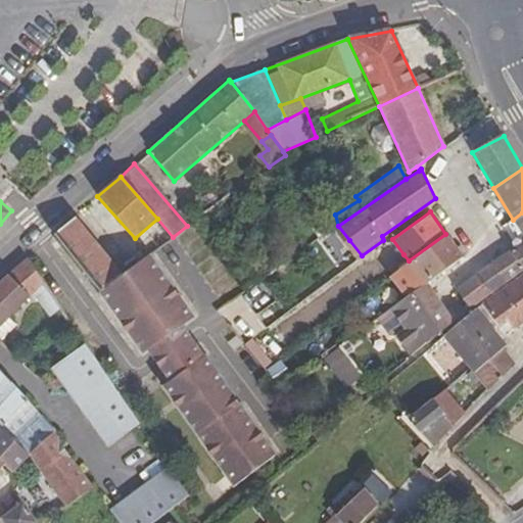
[(510,250),(491,264),(505,283),(522,269),(522,212),(513,220),(522,236),(522,246),(518,249),(513,254),(510,250)]
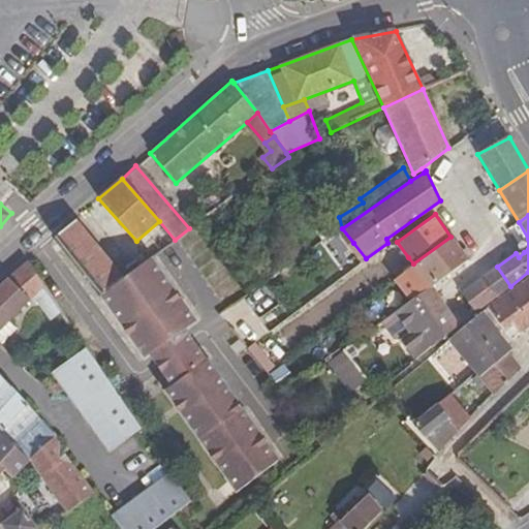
[(99,293),(122,278),(74,220),(54,238),(99,293)]
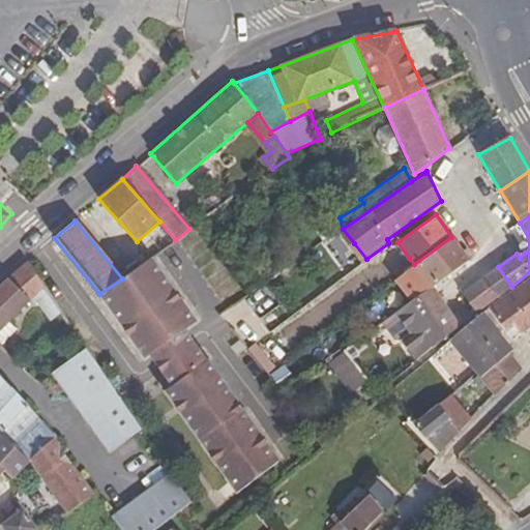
[(529,249),(529,239),(520,223),(509,231),(525,253),(529,249)]
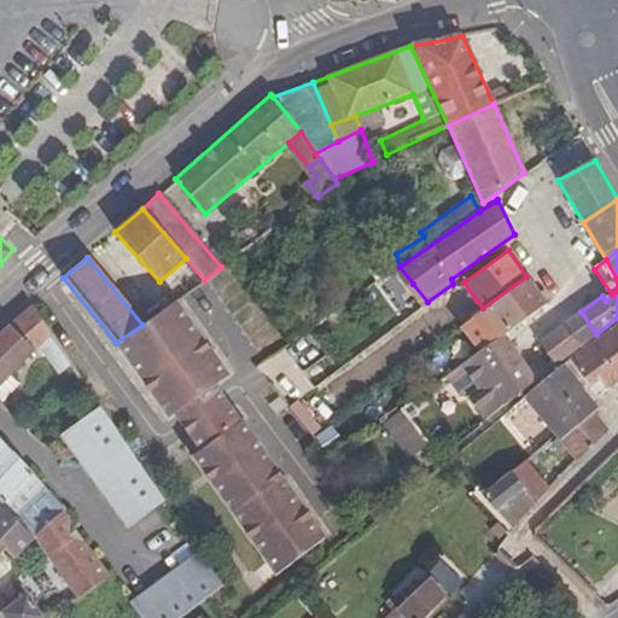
[(413,284),(400,267),(386,275),(398,292),(413,284)]
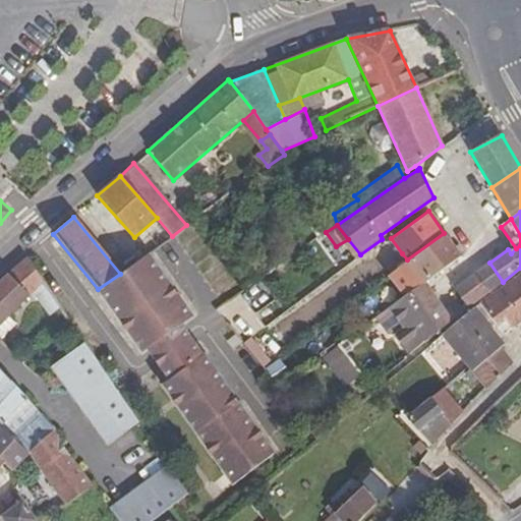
[(424,283),(425,283),(461,256),(444,233),(407,259),(423,282),(424,283)]
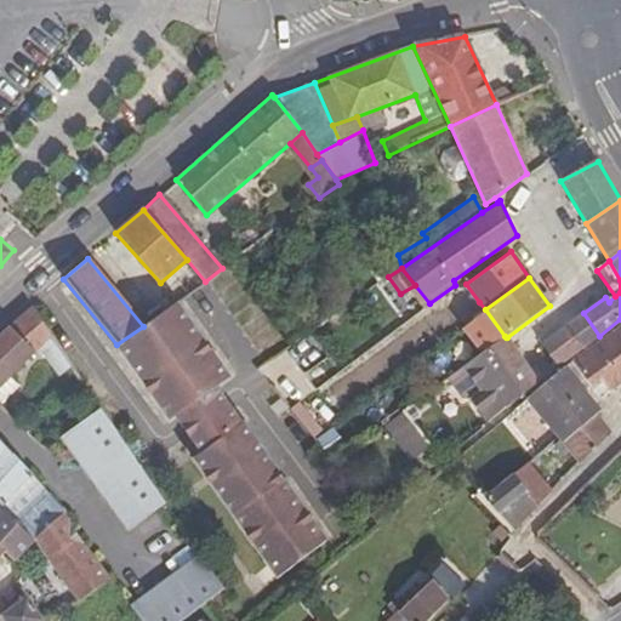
[(455,285),(429,303),(449,328),(474,308),(473,306),(455,285)]
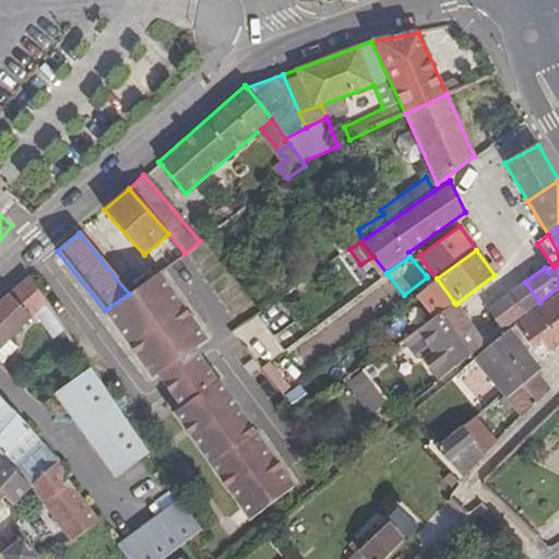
[(159,271),(129,294),(105,310),(155,379),(161,376),(198,348),(210,340),(159,271)]
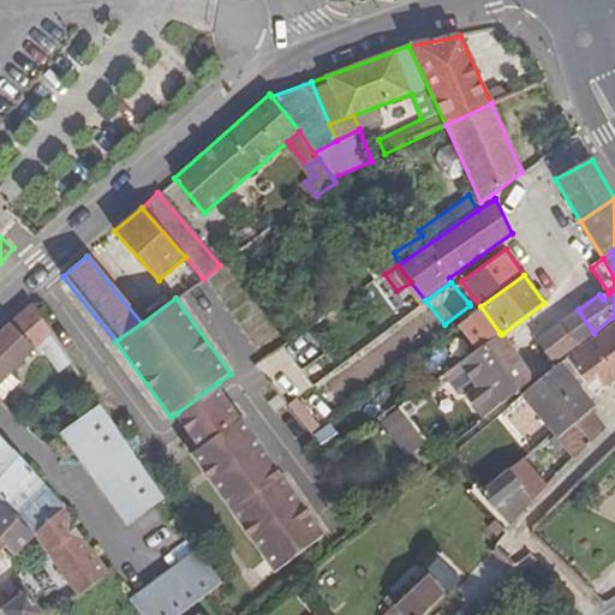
[(71,363),(33,303),(0,330),(0,383),(37,347),(59,374),(71,363)]
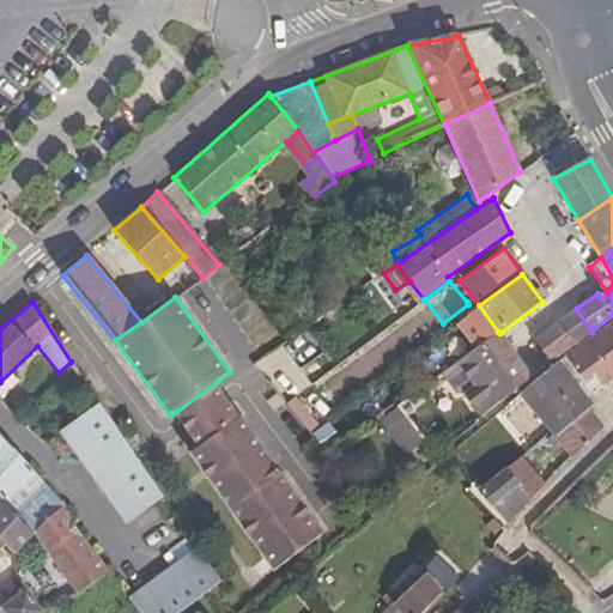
[(592,332),(576,309),(558,322),(574,344),(592,332)]
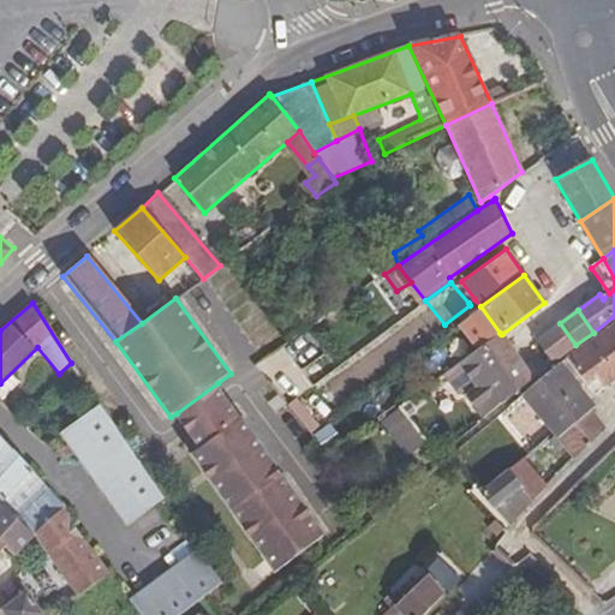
[(614,375),(614,320),(566,357),(586,384),(597,377),(603,384),(614,375)]
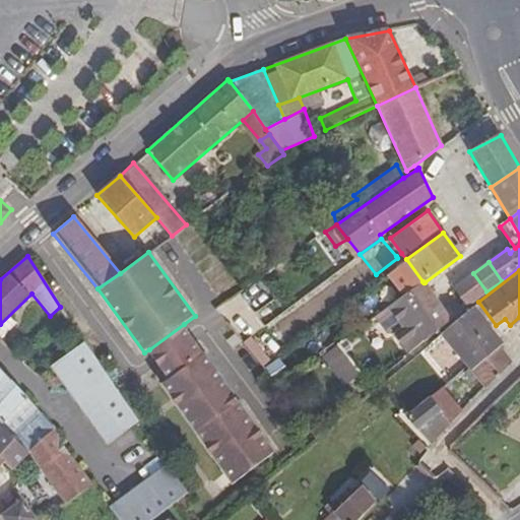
[(486,291),(473,273),(453,287),(467,306),(486,291)]
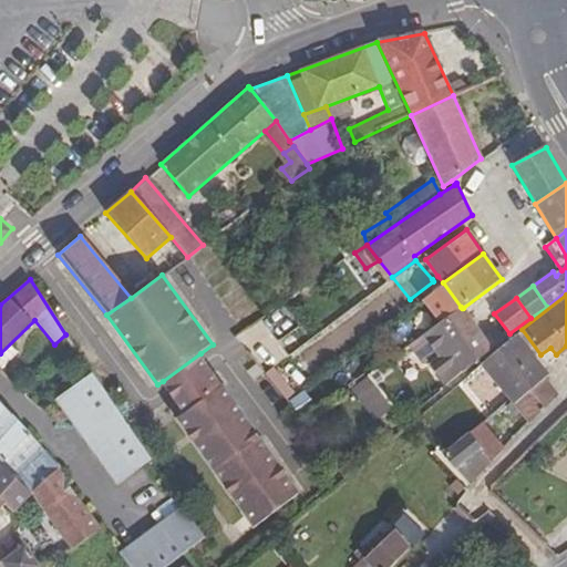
[(492,350),(463,308),(462,308),(461,307),(423,334),(440,357),(447,352),(462,373),(492,350)]
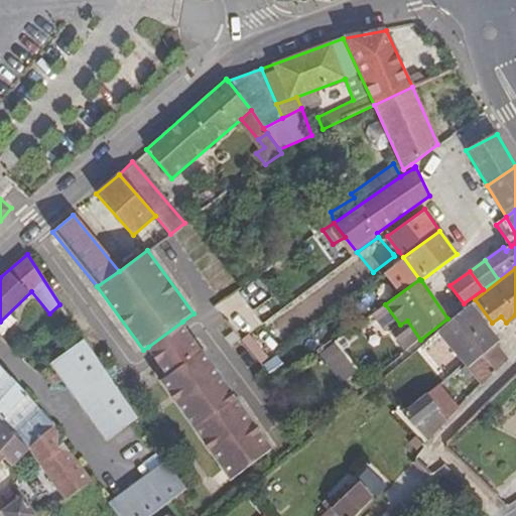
[(465,366),(467,368),(499,342),(486,327),(468,306),(437,333),(463,364),(465,366)]
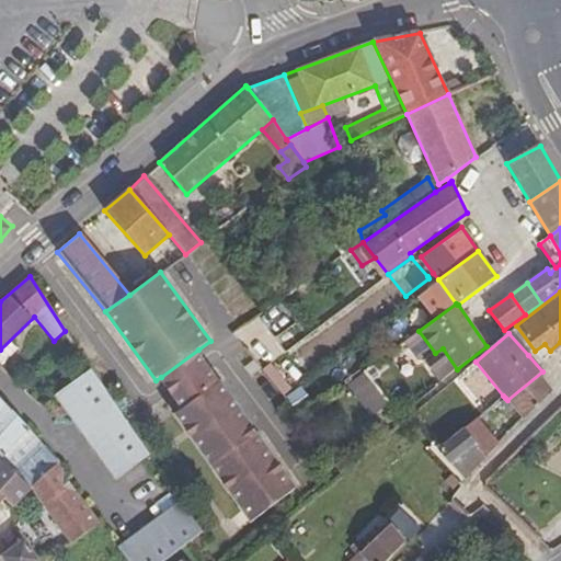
[(289,389),(270,363),(262,368),(283,395),(289,389)]
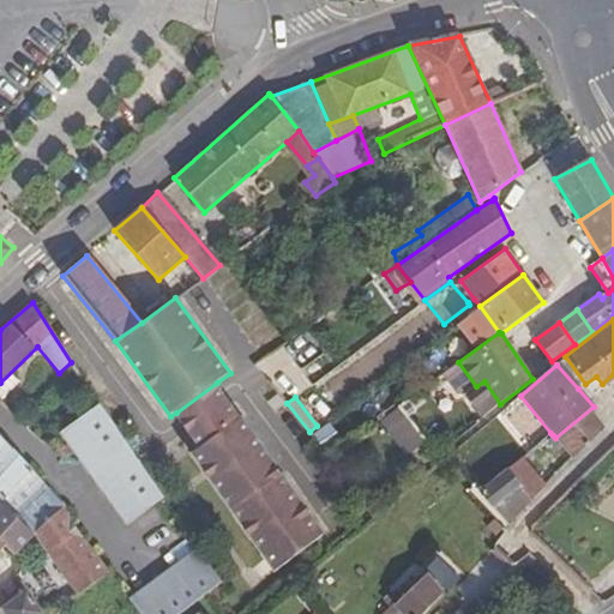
[(408,452),(425,440),(422,439),(398,405),(381,417),(408,452)]
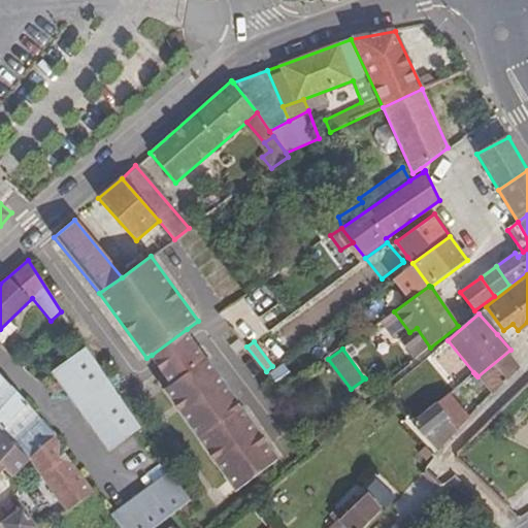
[(512,353),(510,350),(477,376),(484,385),(491,395),(520,369),(509,355),(512,353)]
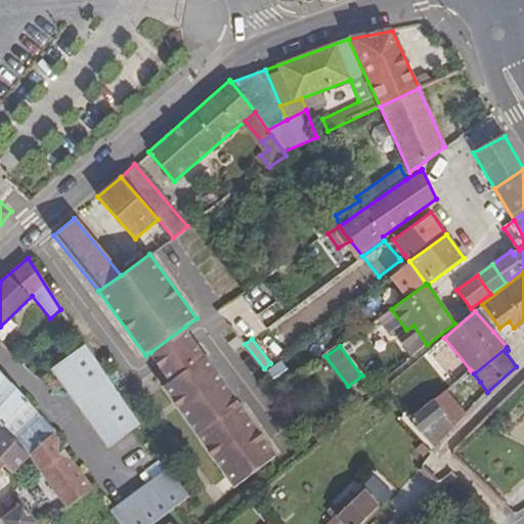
[(114,388),(86,348),(56,368),(112,446),(140,427),(138,425),(114,388)]
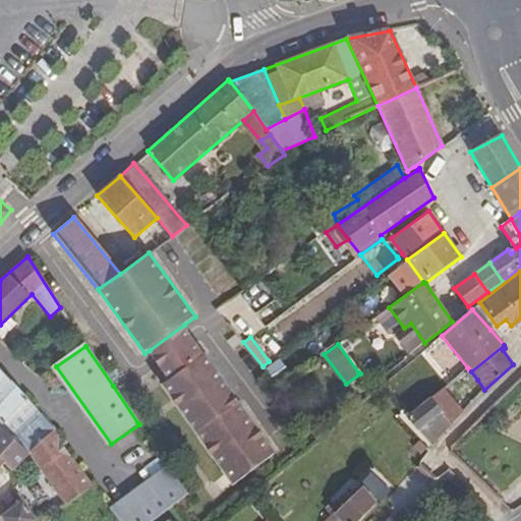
[(165,387),(172,396),(214,364),(208,355),(207,356),(189,367),(182,357),(170,365),(177,378),(171,382),(165,387)]
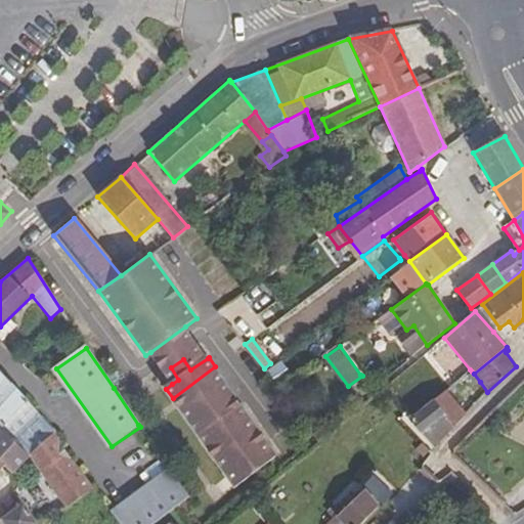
[(373,365),(360,375),(362,376),(372,390),(384,380),(373,365)]
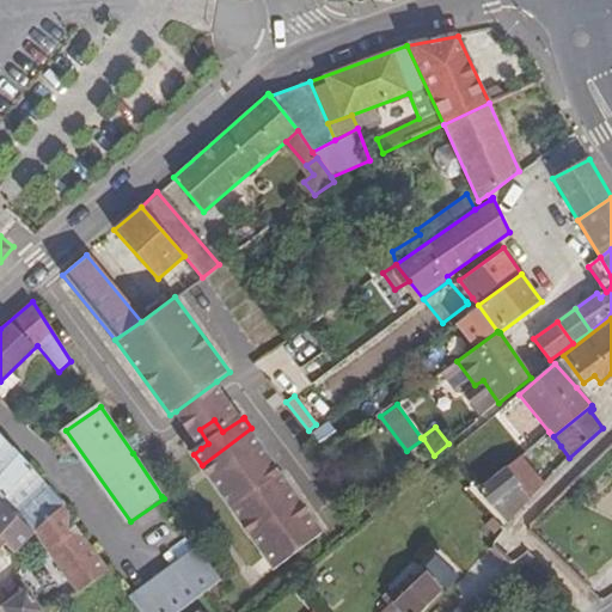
[(263,549),(313,513),(251,428),(202,465),(263,549)]
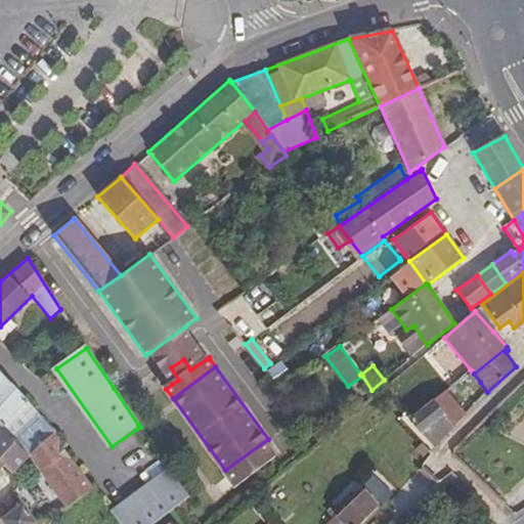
[(480,382),(474,374),(472,372),(467,376),(475,386),(480,382)]
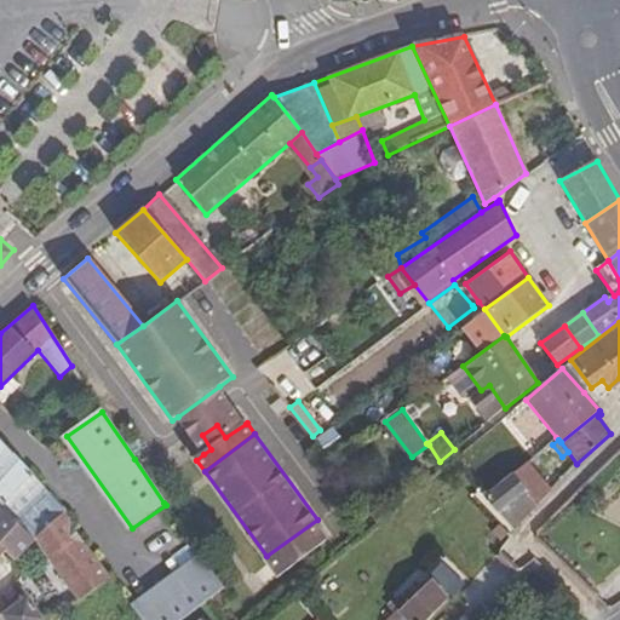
[(0,507),(33,539),(49,560),(79,535),(64,514),(38,480),(0,441),(0,507)]
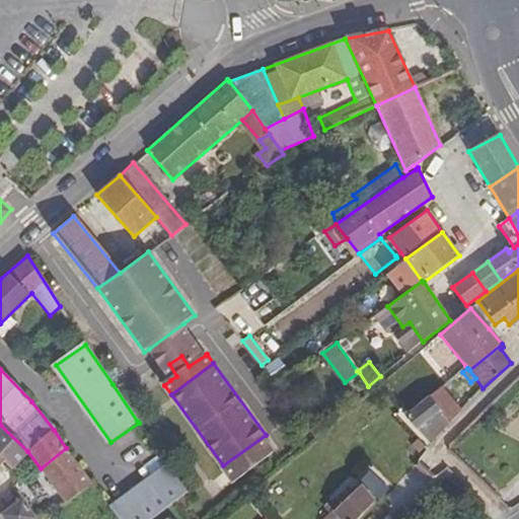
[(441,387),(430,396),(451,421),(461,411),(441,387)]
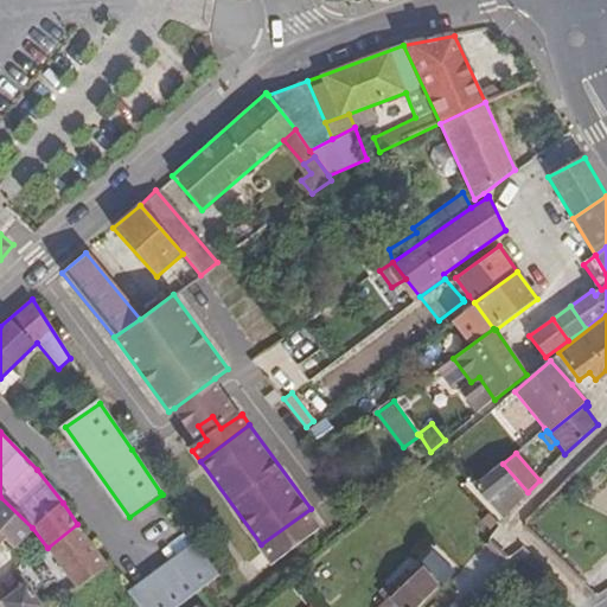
[(503,464),(475,486),(503,517),(528,492),(503,464)]
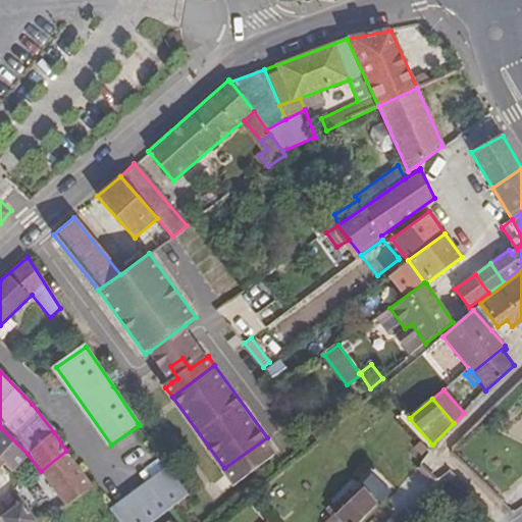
[(0,457),(6,462),(4,465),(10,471),(28,454),(0,427),(0,457)]
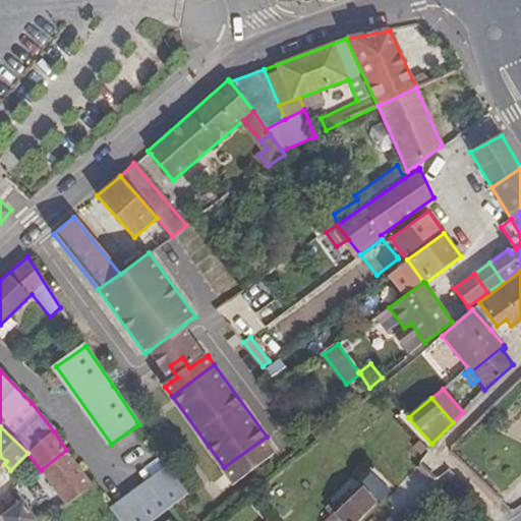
[(267,437),(224,467),(238,486),(280,454),(267,437)]
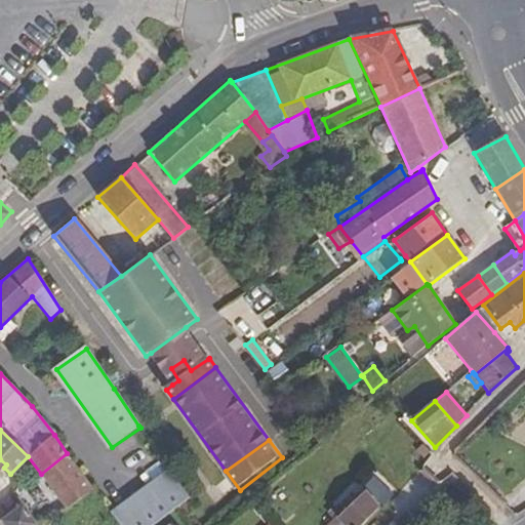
[(67,453),(41,474),(66,509),(93,489),(67,453)]
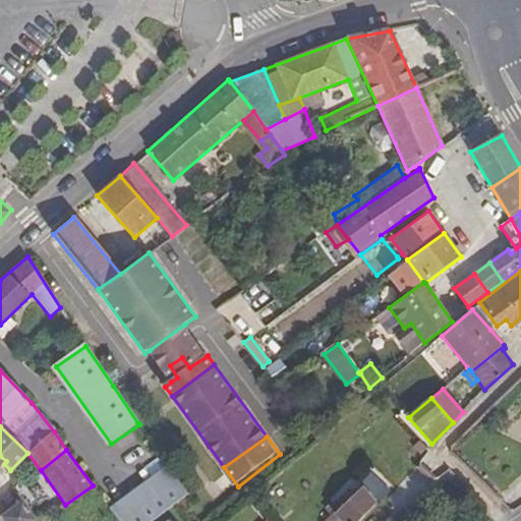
[(187,493),(168,466),(111,510),(119,520),(151,520),(170,507),(187,493)]
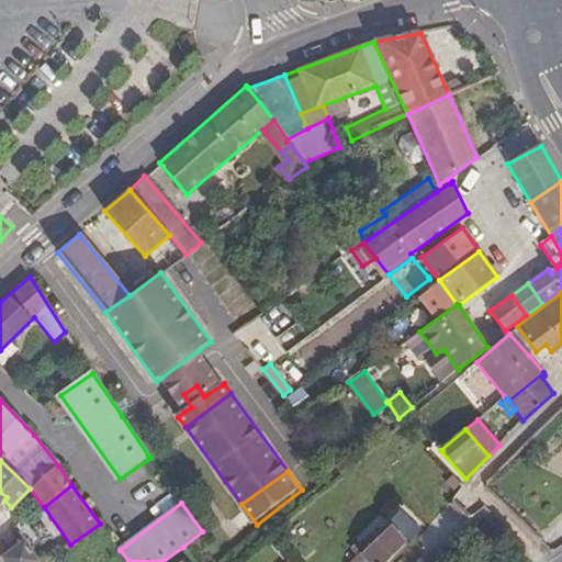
[(405,541),(422,527),(402,505),(385,519),(405,541)]
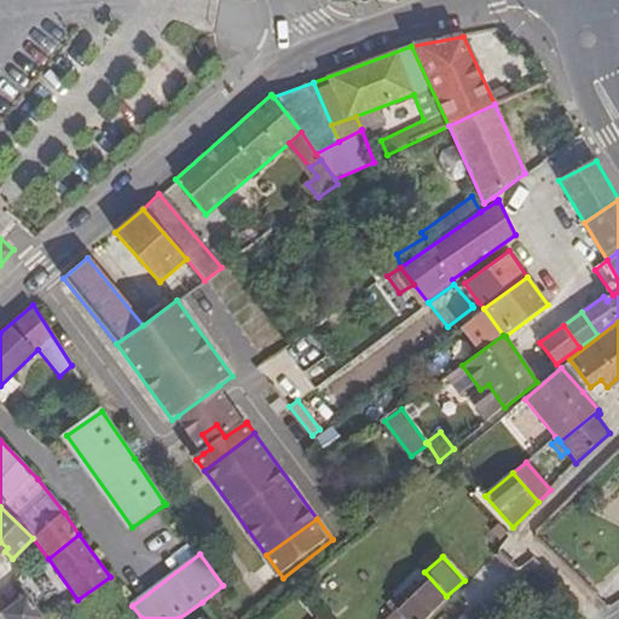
[(490,608),(491,573),(468,572),(467,608),(490,608)]
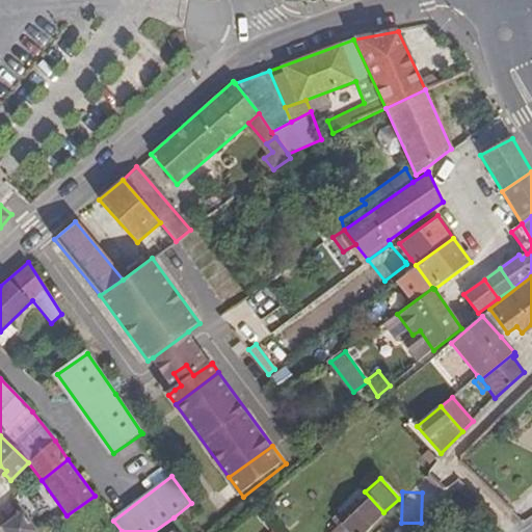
[(369,497),(350,517),(340,528),(336,531),(367,531),(384,513),(369,497)]
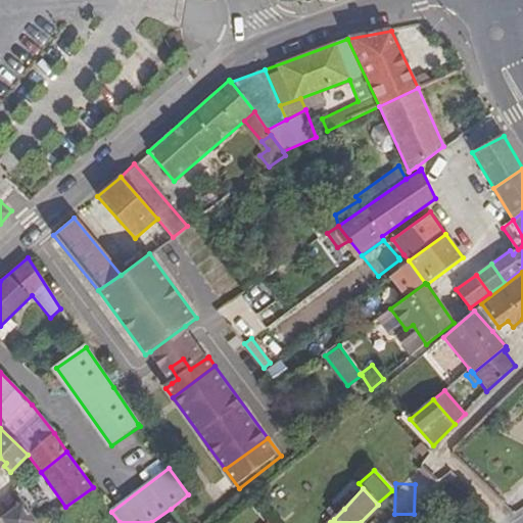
[(22,504),(1,518),(4,522),(34,522),(36,522),(22,504)]
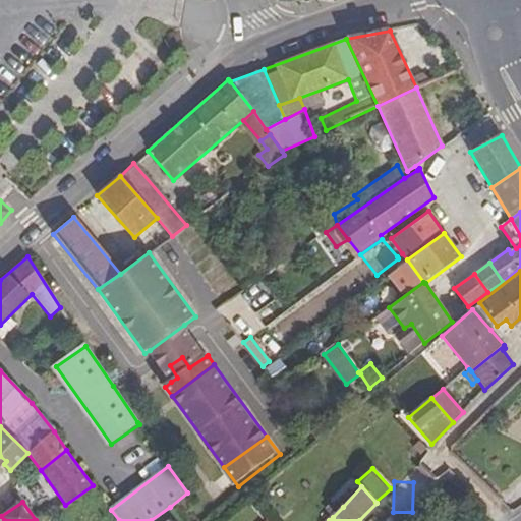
[(333,517),(343,507),(337,502),(329,512),(333,517)]
